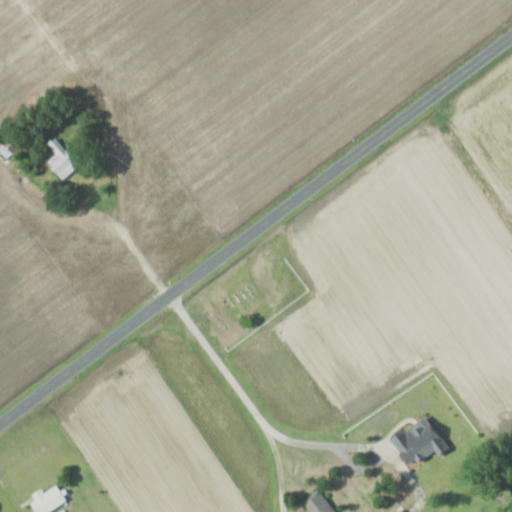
[(16,159),(26,146),(7,130),(0,137),(0,143),(5,148),(4,149),(16,159)]
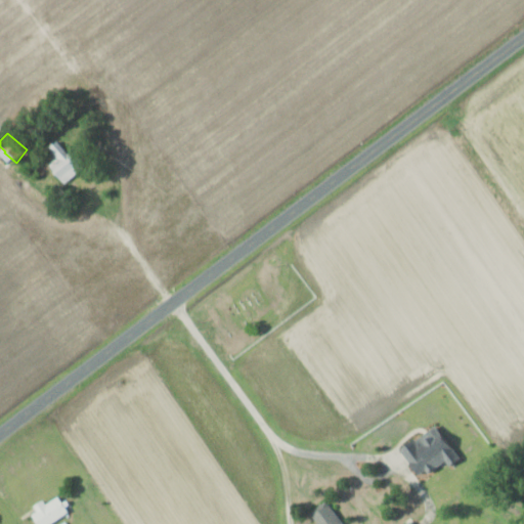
[(81,166),(54,139),(46,147),(55,157),(45,167),(63,184),(81,166)]
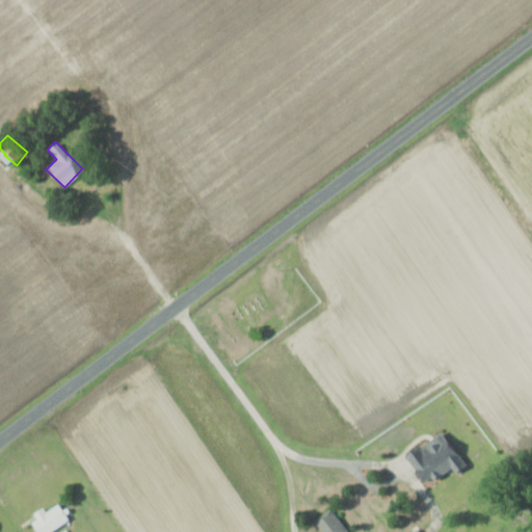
[(460,464),(443,431),(404,453),(422,485),(460,464)]
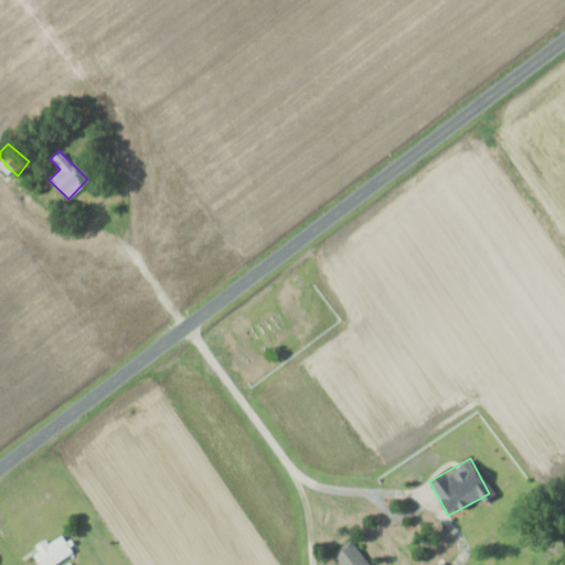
[(51,564),(72,554),(62,534),(32,552),(39,564),(51,564)]
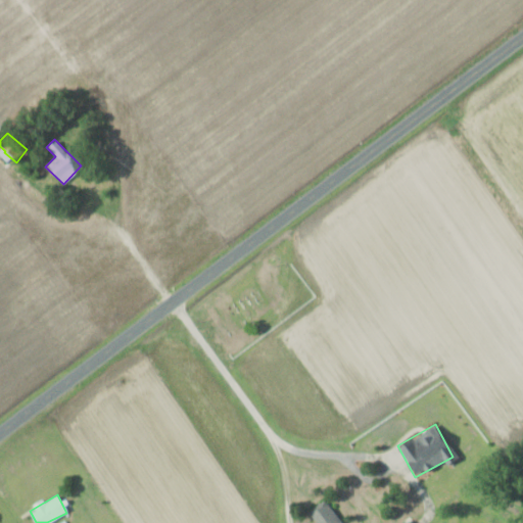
[(308,512),(317,522),(341,522),(325,501),(308,512)]
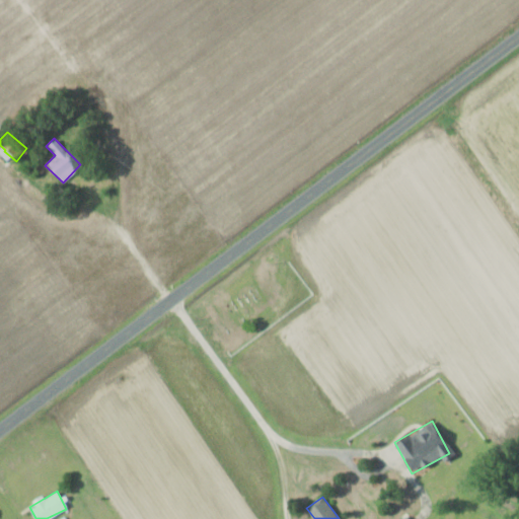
All buildings are outlined.
